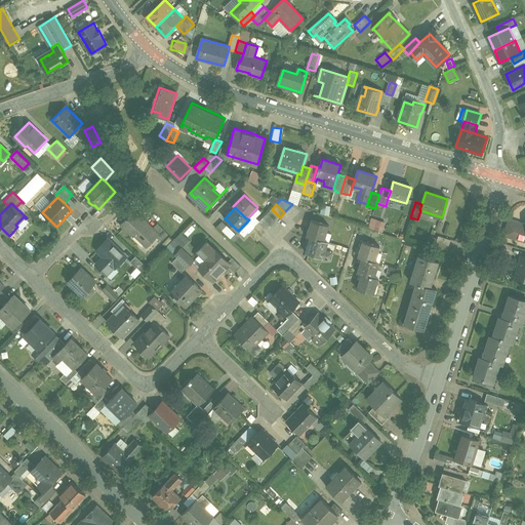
[(280,217),(272,209),(267,213),(276,221),(280,217)]
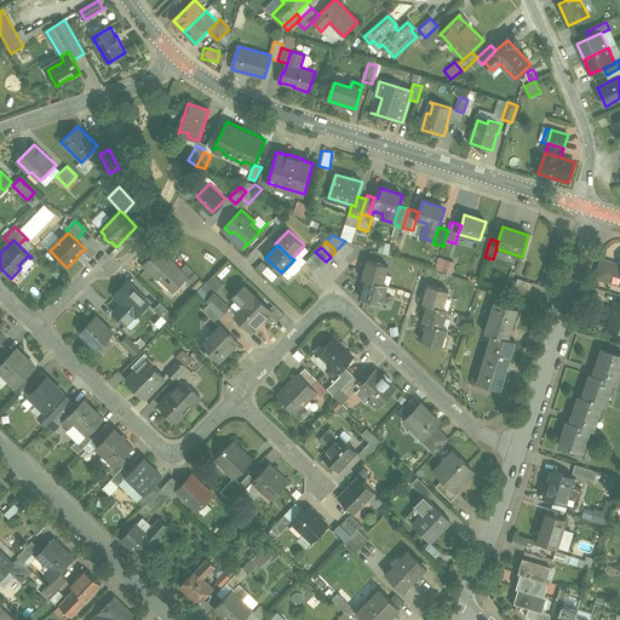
[(181,270),(159,250),(143,265),(156,277),(159,275),(174,291),(187,277),(181,270)]
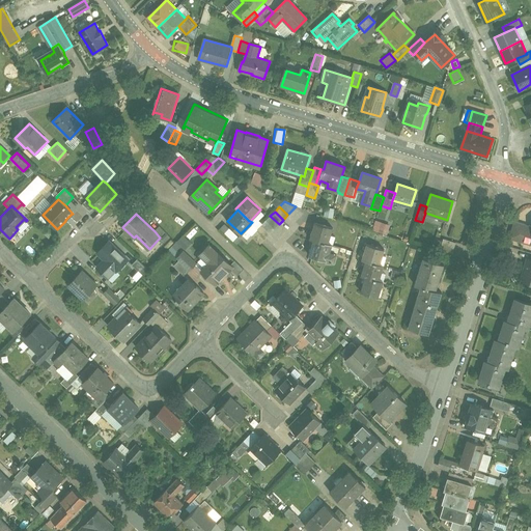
[(279,224),(270,216),(266,221),(274,229),(279,224)]
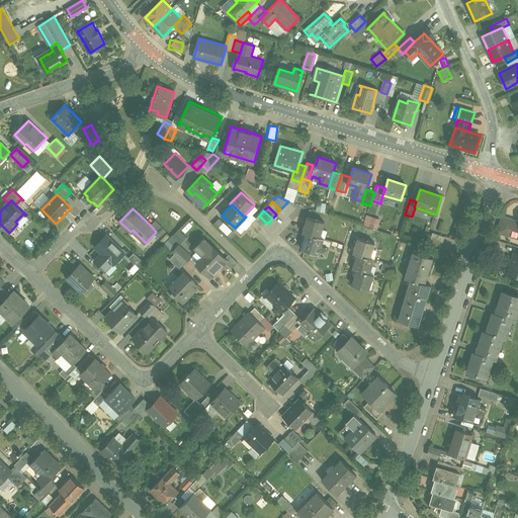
[(362,225),(376,229),(379,220),(365,214),(362,225)]
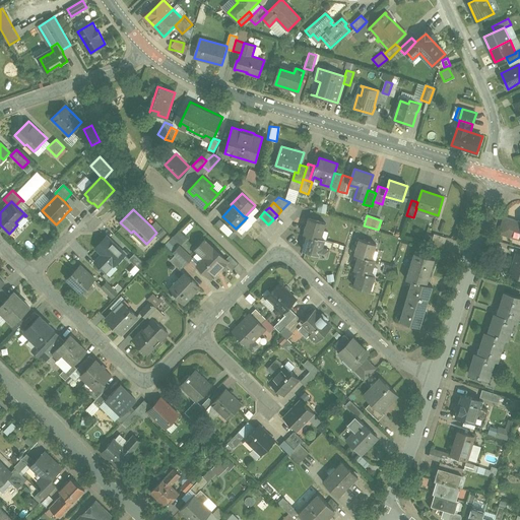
[(268,224),(260,216),(256,220),(264,229),(268,224)]
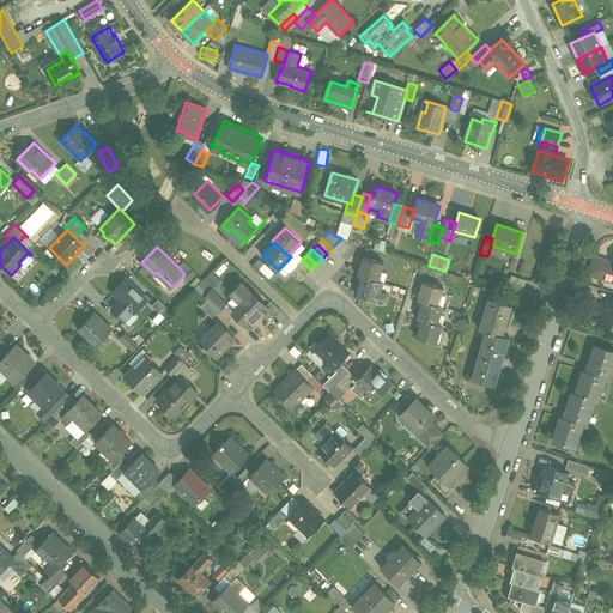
[(610,260),(594,255),(588,275),(604,280),(610,260)]
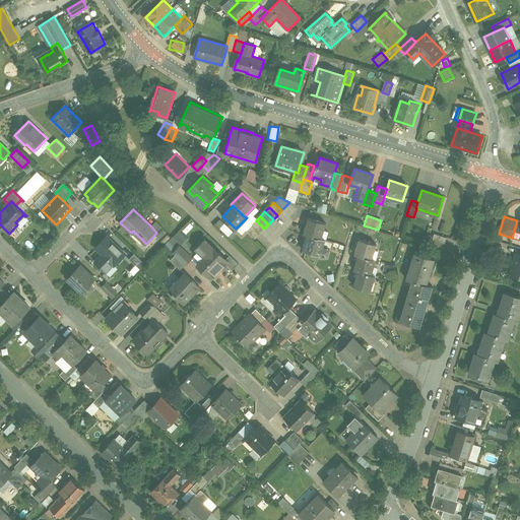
[(326,223),(308,217),(304,233),(307,234),(321,239),(326,223)]
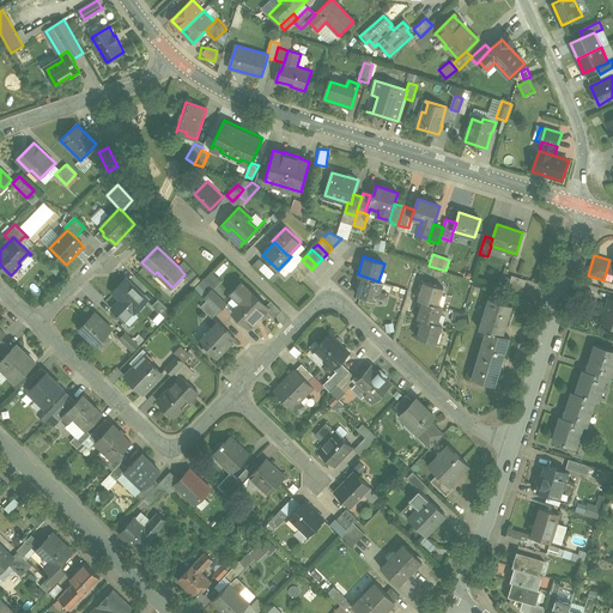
[(311,269),(302,260),(296,266),(307,275),(311,269)]
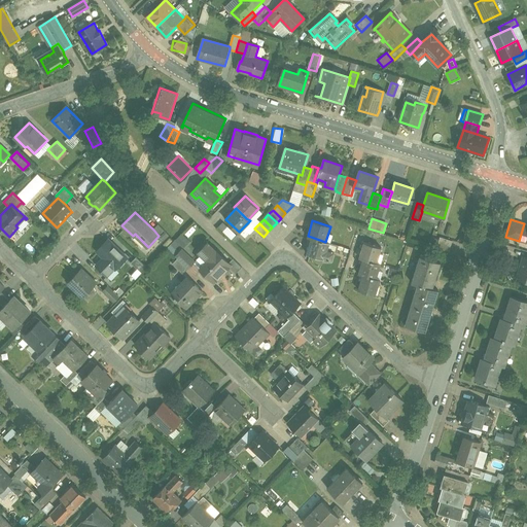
[(170,236),(159,224),(153,230),(159,236),(164,242),(170,236)]
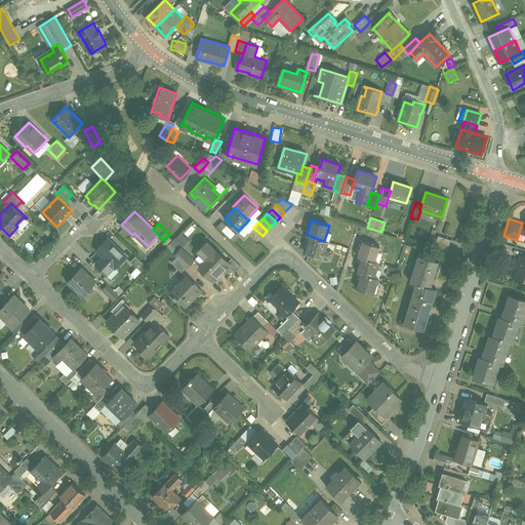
[(263,236),(253,228),(249,232),(257,240),(263,236)]
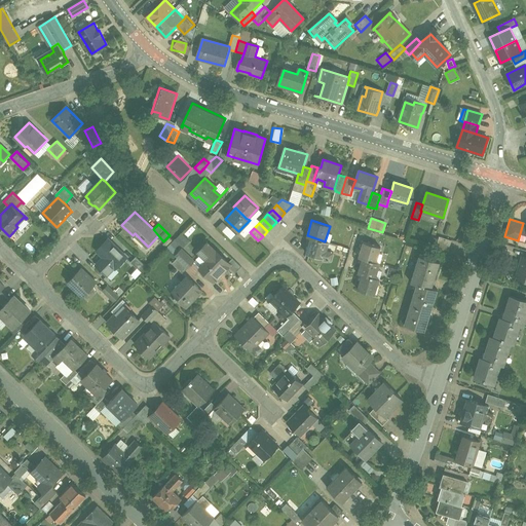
[(180,233),(164,246),(171,254),(187,240),(180,233)]
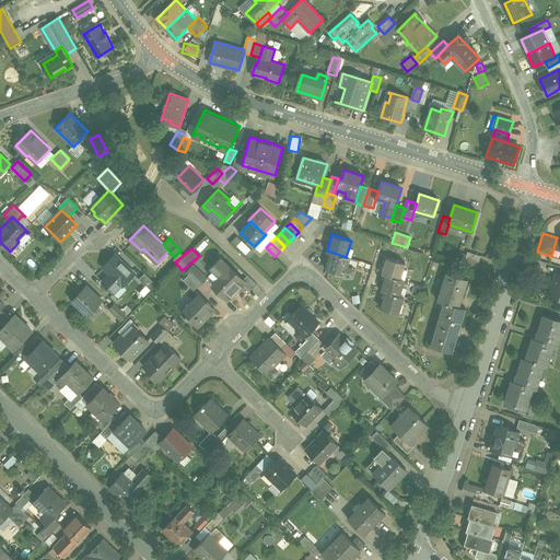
[(346,257),(330,252),(326,269),(352,277),(356,268),(348,266),(350,258),(346,257)]
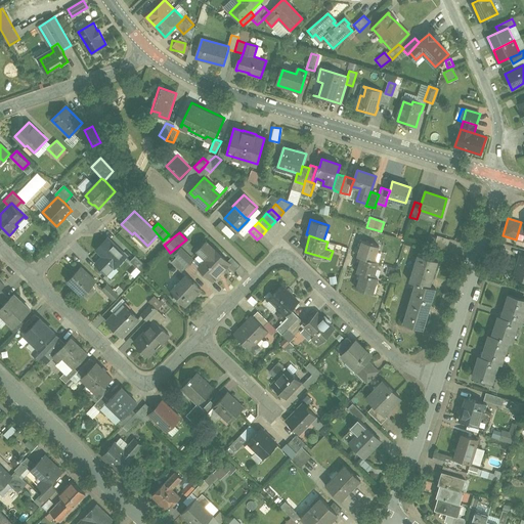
[(450,239),(438,235),(434,249),(446,253),(450,239)]
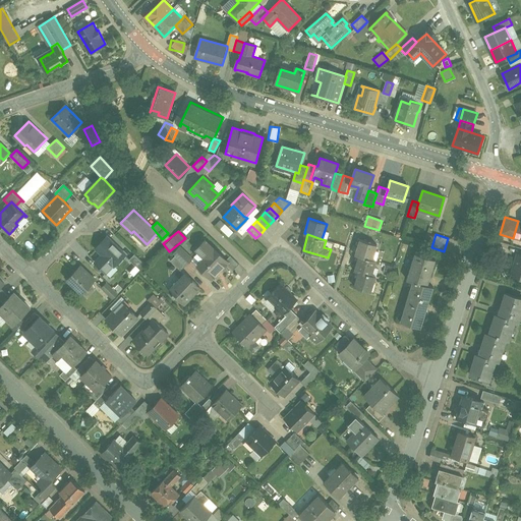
[(125,255),(107,238),(97,248),(103,254),(95,263),(110,277),(107,274),(125,255)]
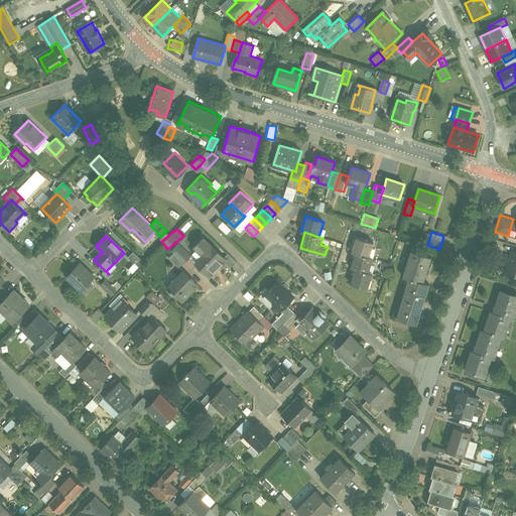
[(374,242),(357,237),(352,252),(356,253),(369,257),(374,242)]
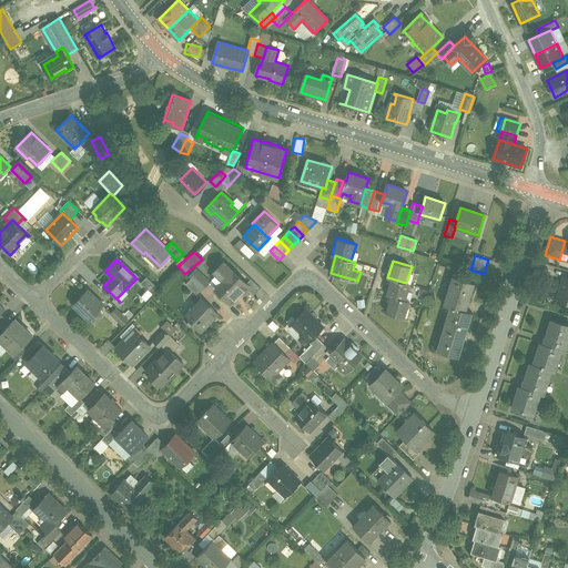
[(224,262),(214,271),(224,281),(216,288),(217,290),(231,304),(247,287),(249,285),(246,283),(224,262)]
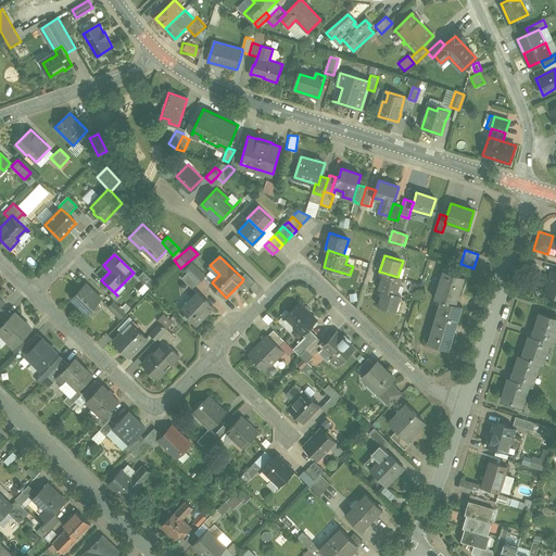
[(192,263),(186,270),(188,273),(199,282),(205,277),(205,276),(192,263)]
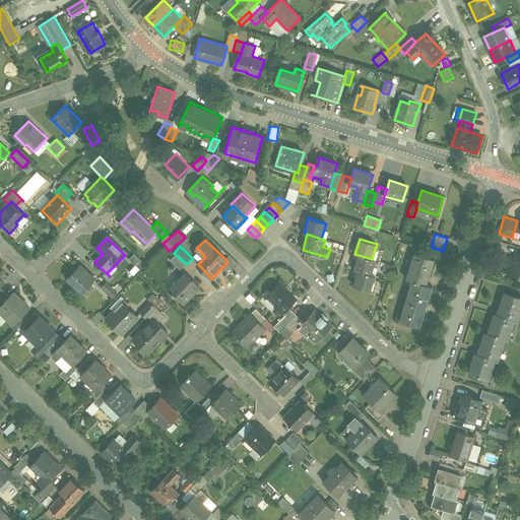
[(414,253),(406,279),(412,281),(400,321),(420,327),(433,286),(427,284),(435,259),(414,253)]
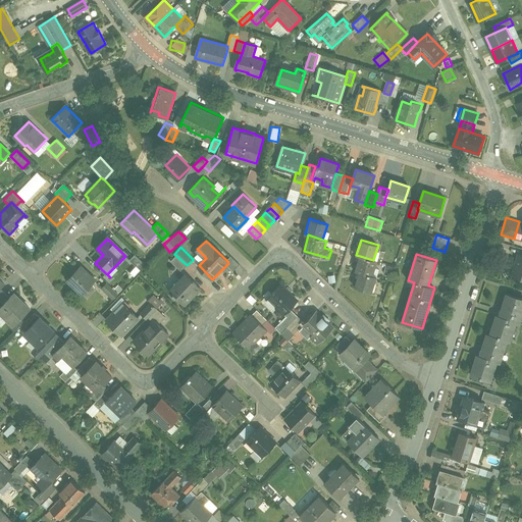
[(147,265),(136,255),(129,260),(141,271),(147,265)]
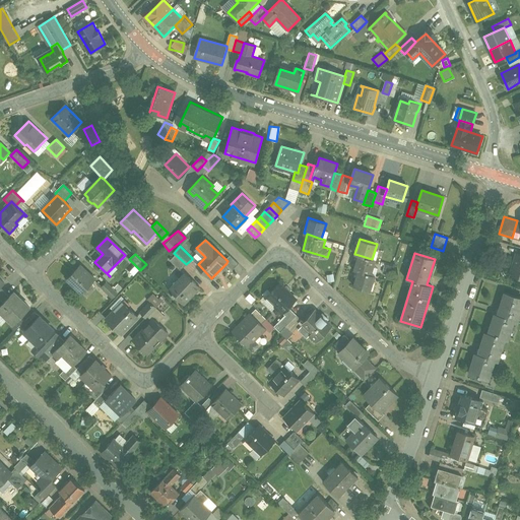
[(519,254),(517,254),(511,274),(519,277),(519,254)]
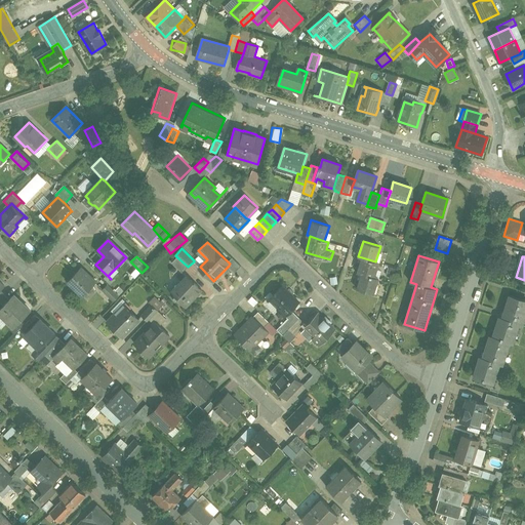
[(188,267),(177,257),(172,263),(183,272),(188,267)]
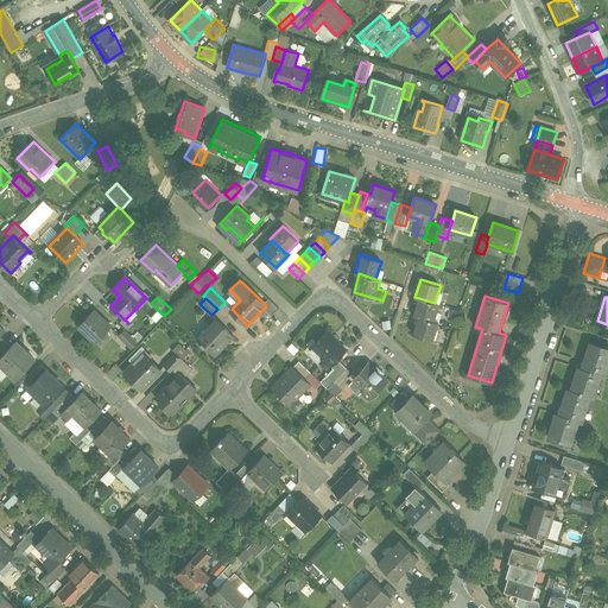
[(279,308),(270,298),(264,303),(266,305),(265,308),(273,315),(279,308)]
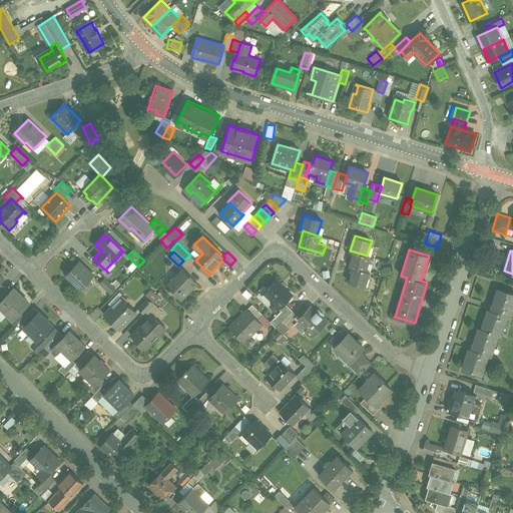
[(367,255),(354,251),(349,266),(353,267),(366,272),(371,257),(367,255)]
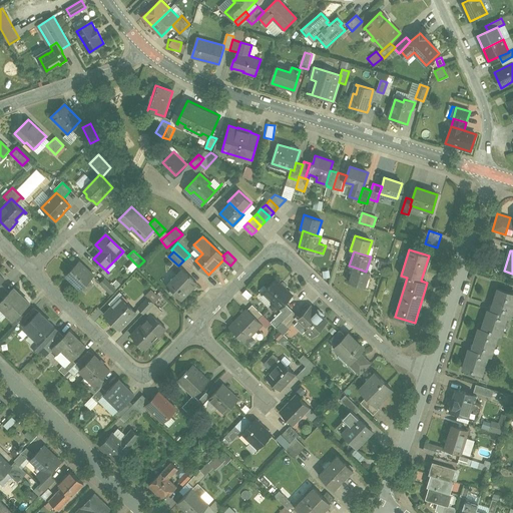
[(195,261),(189,255),(183,261),(190,268),(196,262),(195,261)]
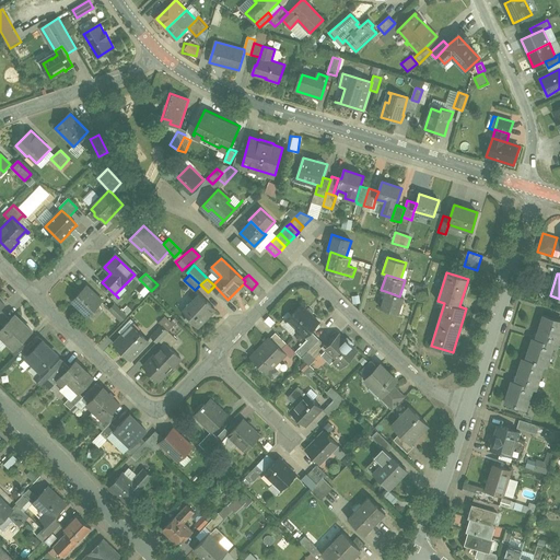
[(103,301),(86,286),(72,300),(89,316),(103,301)]
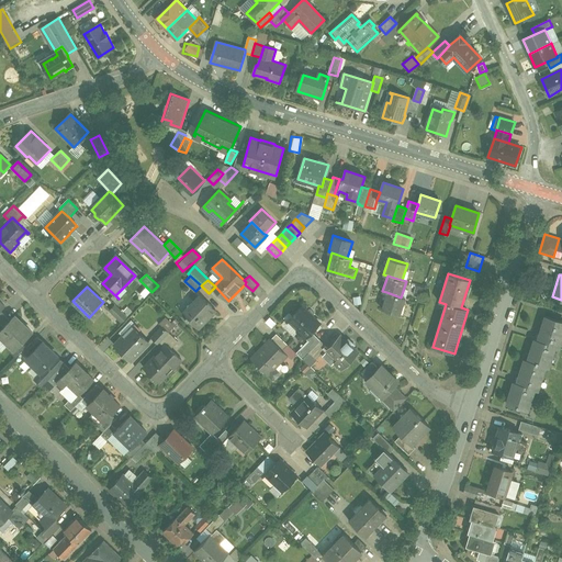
[(401,298),(386,292),(381,308),(397,313),(400,305),(403,306),(405,299),(401,298)]
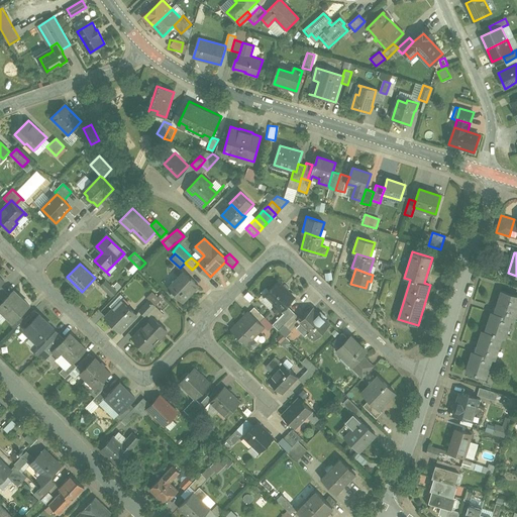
[(199,286),(185,271),(179,277),(181,279),(171,288),(169,287),(168,287),(172,291),(171,291),(174,294),(175,293),(184,302),(199,286)]
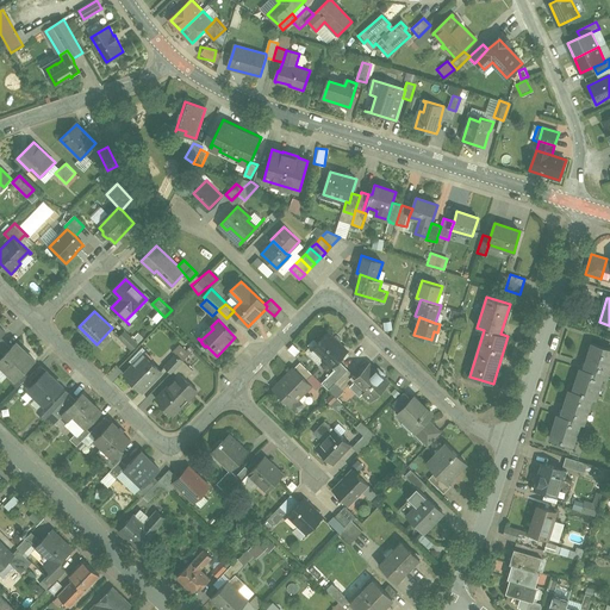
[(138,344),(125,331),(119,337),(132,350),(138,344)]
